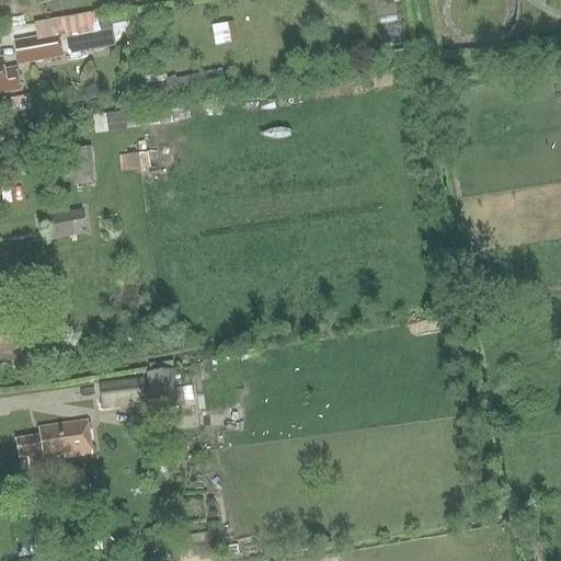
[(236,22),(219,24),(221,44),(239,42),(236,22)]
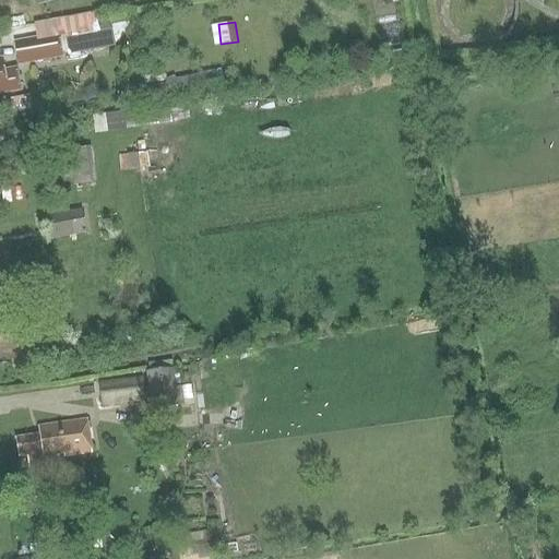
[(19,67),(64,58),(60,38),(38,43),(37,38),(14,42),(19,67)]
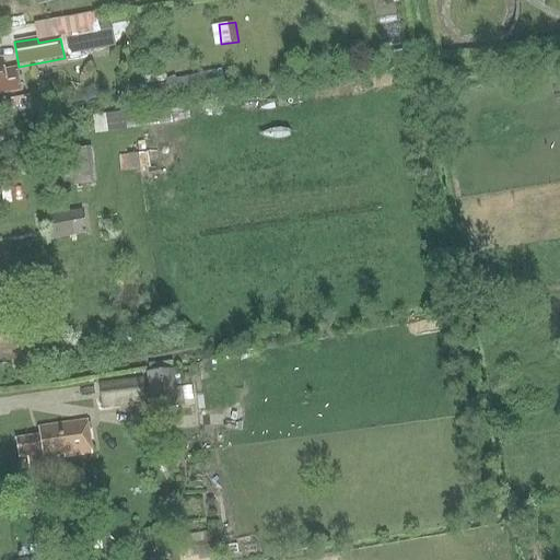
[(6,73),(3,59),(0,59),(0,94),(22,91),(18,71),(6,73)]
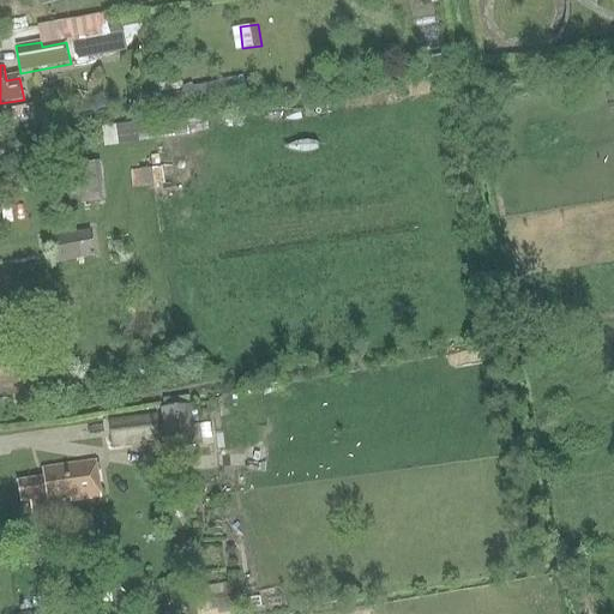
[(108,126),(112,145),(143,138),(139,120),(108,126)]
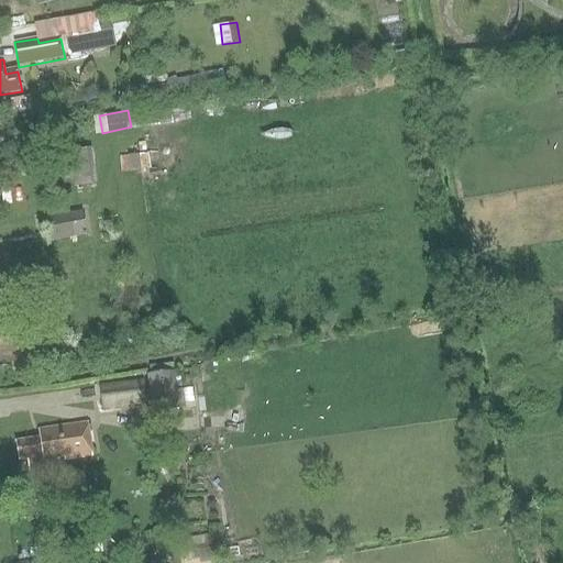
[(91,150),(72,152),(76,187),(96,184),(91,150)]
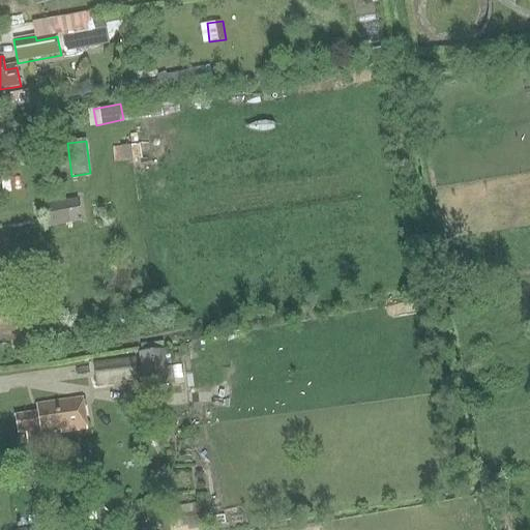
[(131,146),(121,147),(123,162),(133,160),(131,146)]
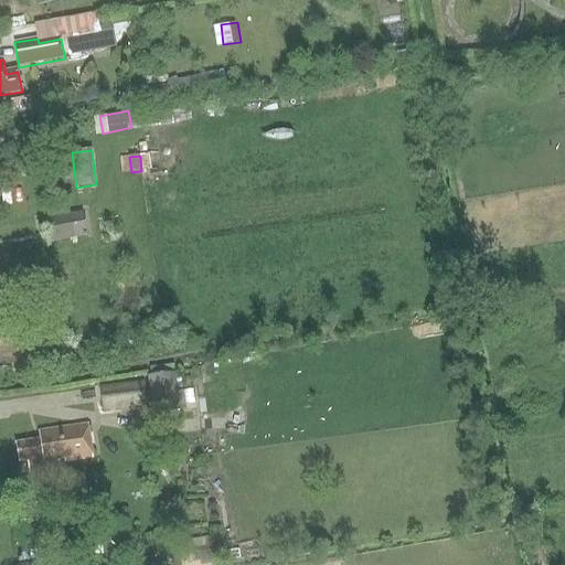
[(84,213),(39,220),(42,243),(87,235),(84,213)]
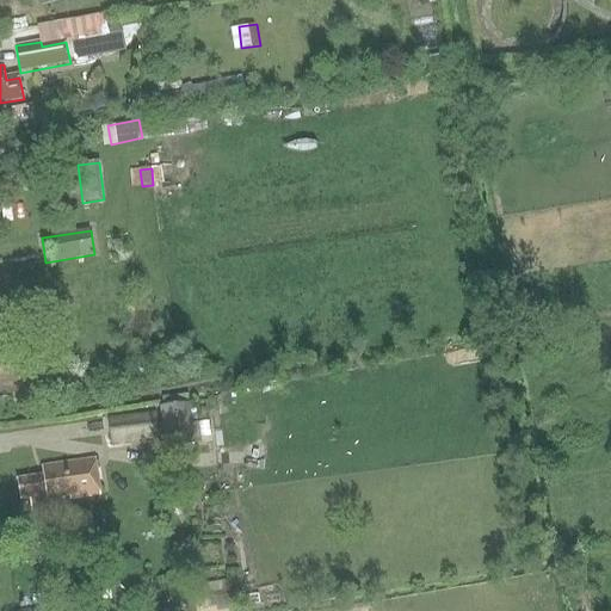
[(0,292),(0,329),(13,327),(10,309),(4,310),(0,292)]
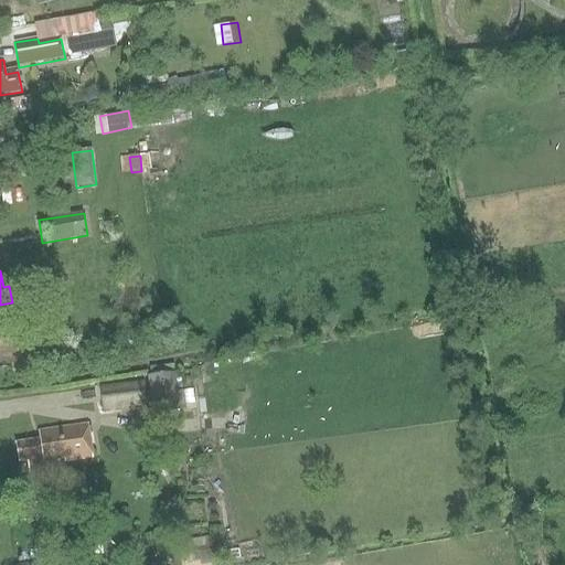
[(177,373),(163,374),(148,376),(152,413),(187,409),(184,391),(179,392),(177,373)]
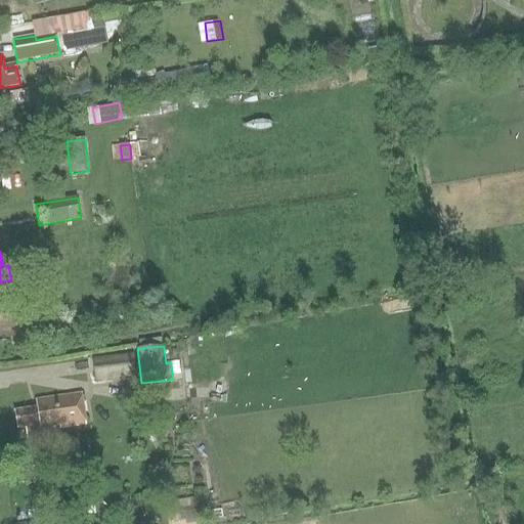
[(134,354),(93,359),(95,381),(136,377),(134,354)]
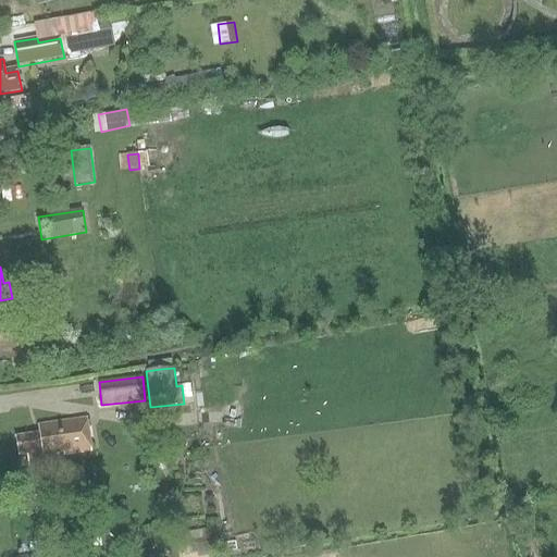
[(47,458),(91,452),(86,420),(40,426),(41,434),(19,437),(21,456),(28,456),(32,467),(48,463),(47,458)]
